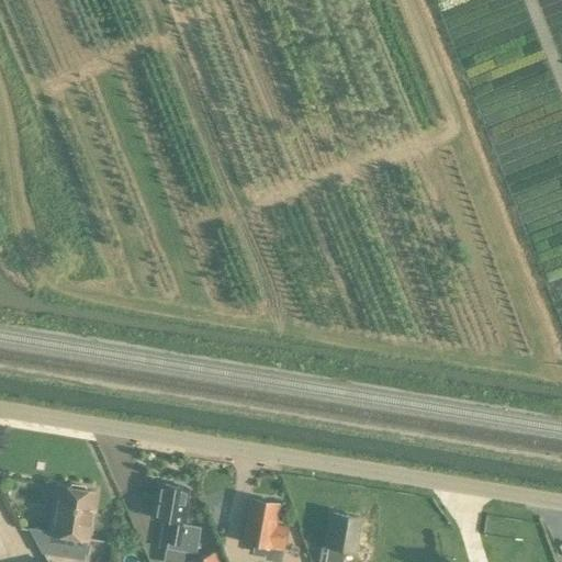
[(51,530),(31,527),(45,553),(82,560),(86,539),(94,491),(83,490),(83,485),(69,483),(67,486),(58,485),(57,491),(53,492),(52,506),(55,508),(51,530)]
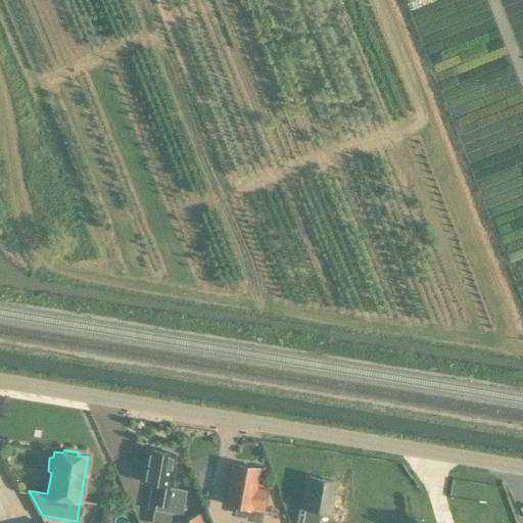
[(159,484),(155,504),(151,522),(159,522),(169,522),(171,513),(182,515),(186,490),(171,487),(175,468),(172,468),(175,455),(148,449),(142,481),(159,484)]
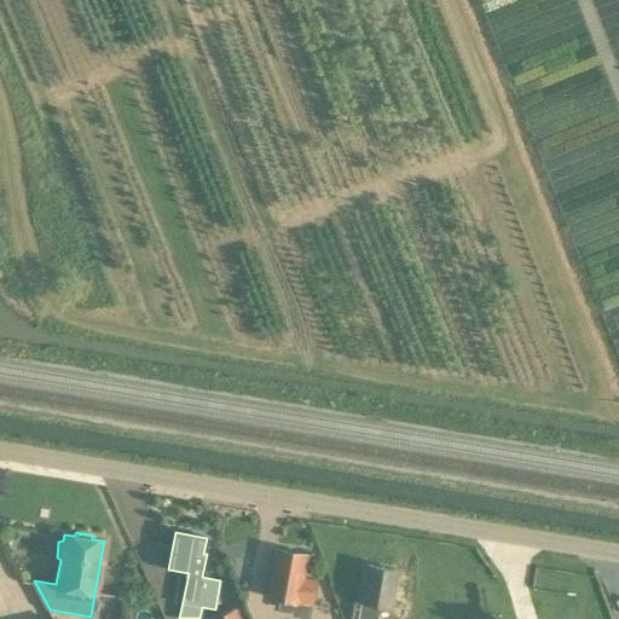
[(316,582),(302,579),(306,555),(276,550),(267,597),(311,606),(316,582)]
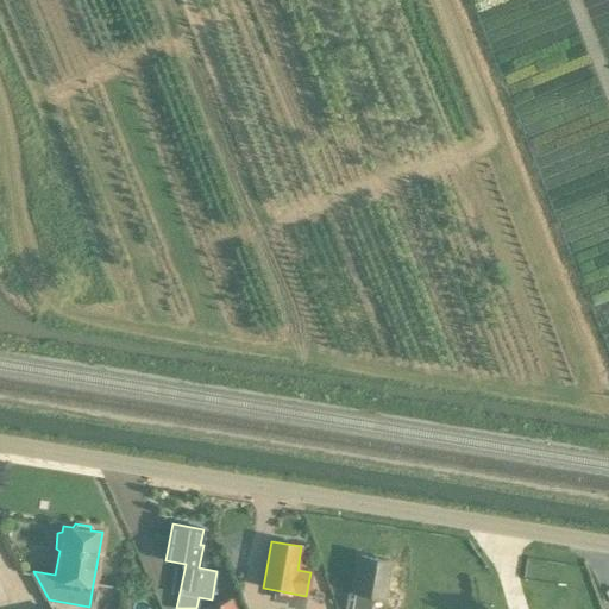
[(370,608),(374,596),(384,597),(390,562),(360,556),(353,594),(349,592),(345,608),(370,608)]
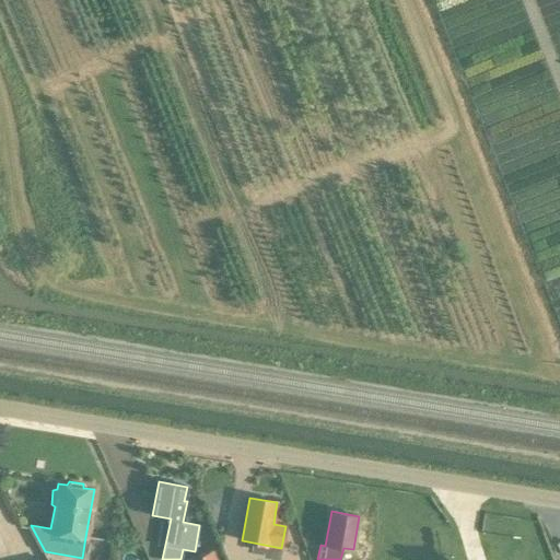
[(218,559),(213,549),(187,559),(186,559),(218,559)]
